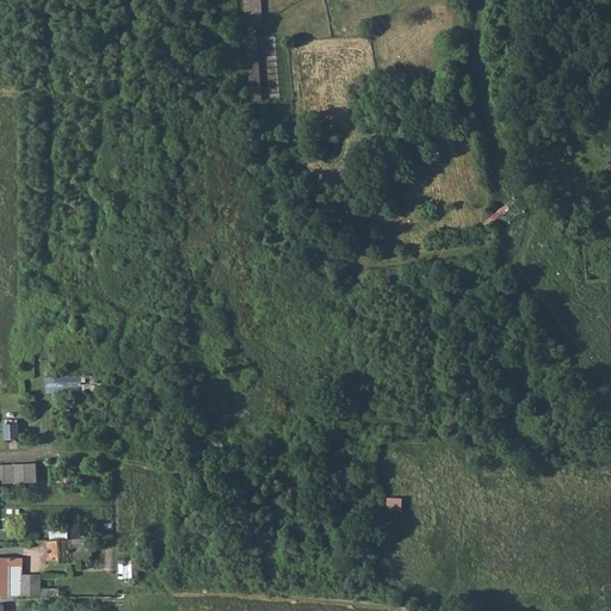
[(244,0),(250,63),(252,100),(263,100),(260,62),(254,0),(244,0)]
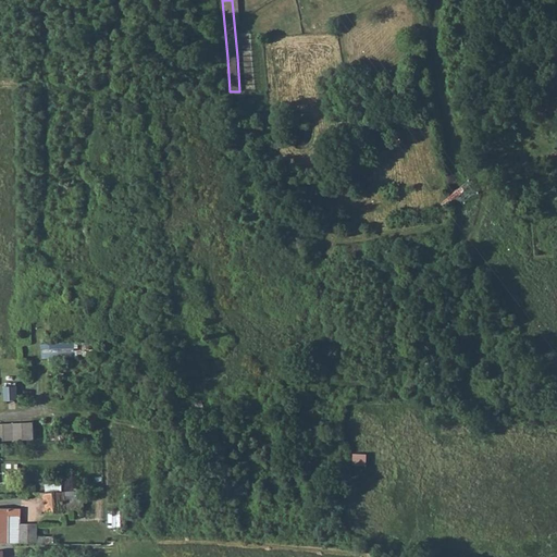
[(16,386),(3,387),(4,400),(16,399),(16,386)]
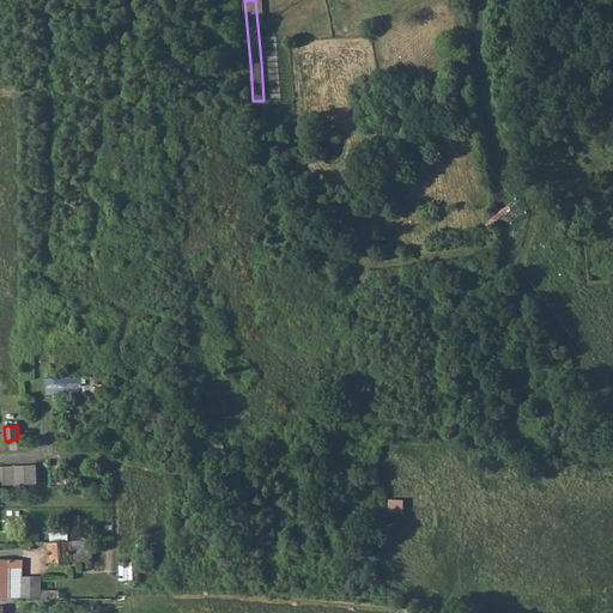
[(223,442),(211,445),(213,456),(225,453),(223,442)]
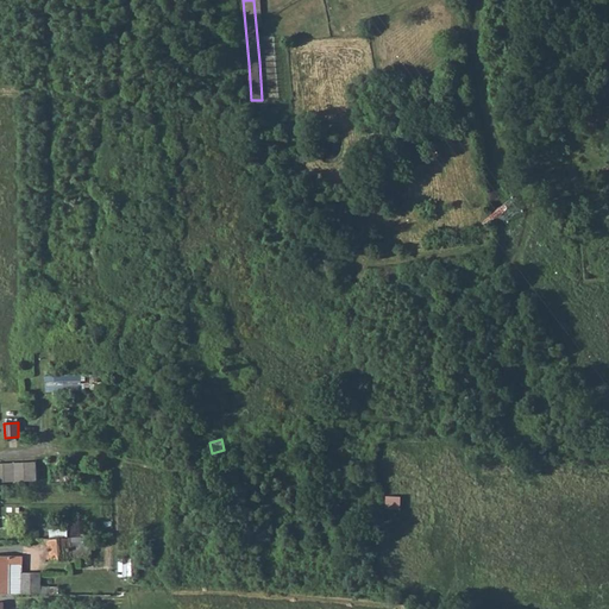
[(4,462),(0,462),(0,479),(5,479),(17,479),(27,479),(38,479),(37,460),(26,460),(16,462),(4,462)]
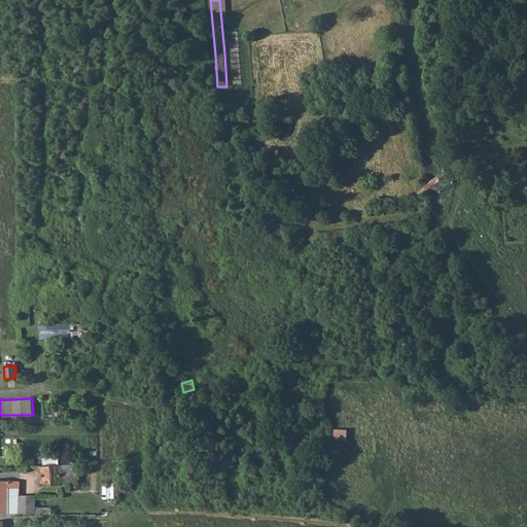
[(72,484),(71,464),(41,466),(43,486),(72,484)]
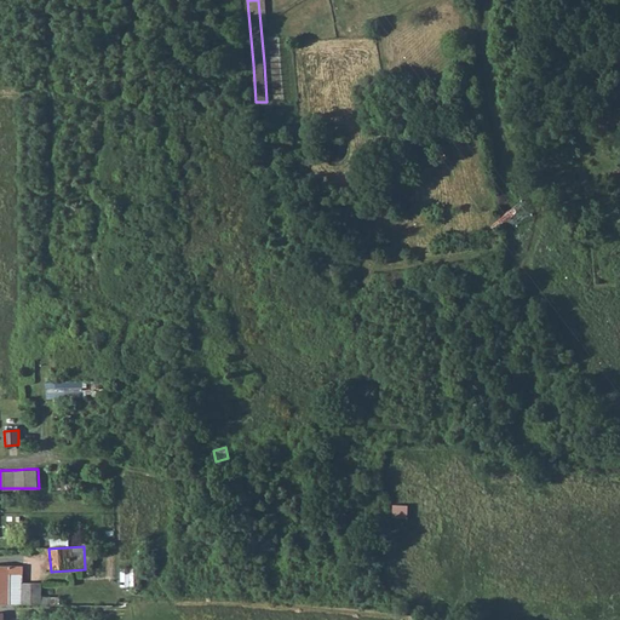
[(0,603),(11,604),(11,583),(11,580),(22,580),(22,566),(0,566),(0,603)]
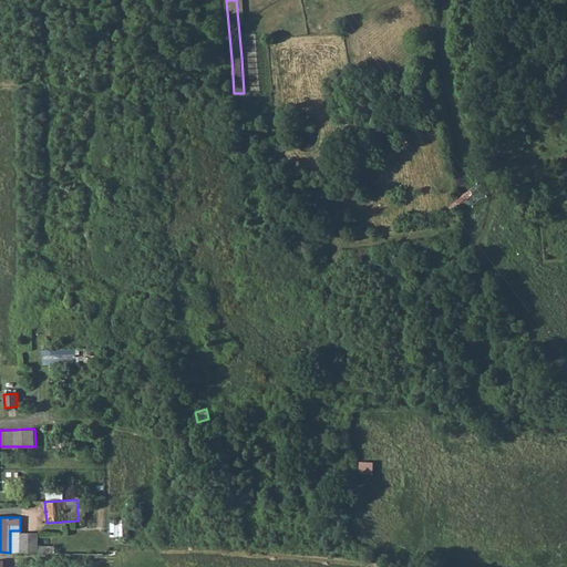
[(10,553),(21,553),(21,533),(10,533),(10,553)]
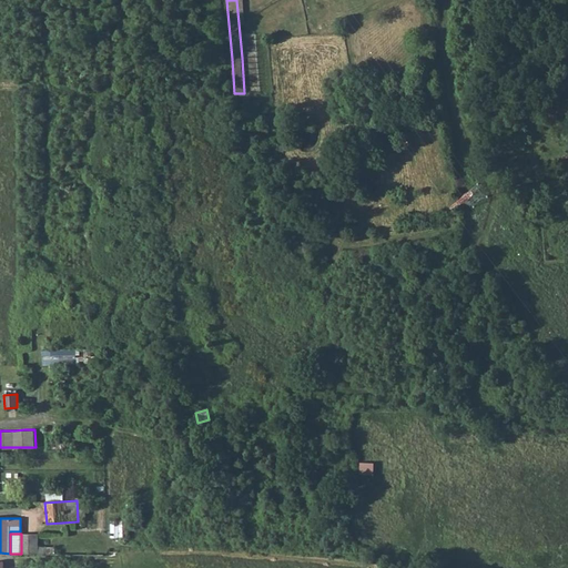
[(39,534),(21,534),(21,554),(54,554),(54,547),(38,546),(39,534)]
